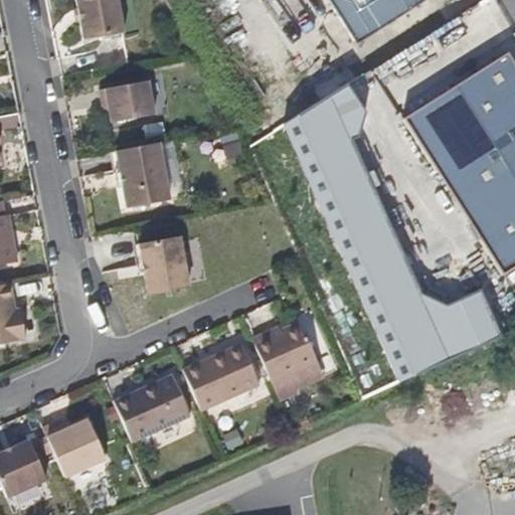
[(124,30),(118,0),(78,0),(80,7),(82,19),(86,37),(124,30)]
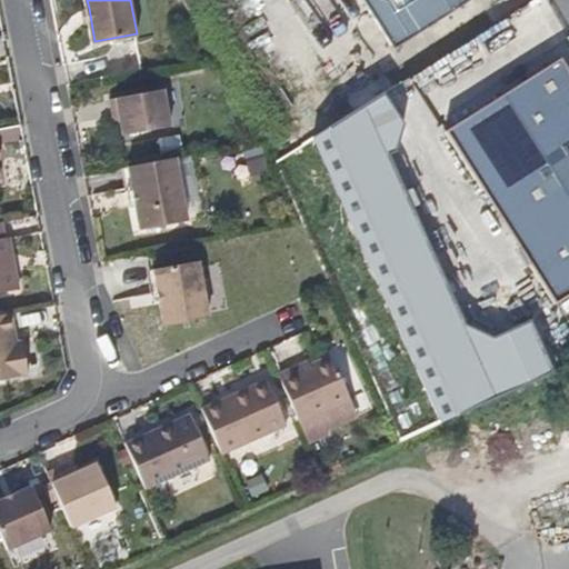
[(470,0),(353,0),(388,53),(470,0)]
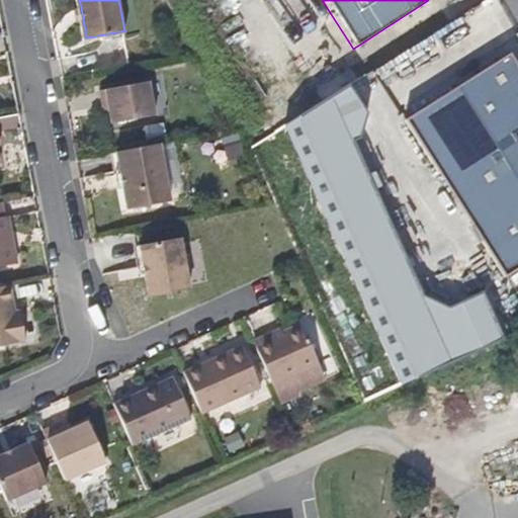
[(433,102),(401,123),(434,177),(438,175),(452,198),(449,200),(450,202),(454,200),(469,225),(466,227),(467,230),(471,228),(481,242),(477,244),(500,280),(517,268),(517,78),(505,58),(469,80),(472,84),(455,95),(452,91),(450,92),(453,96),(436,107),(433,102)]
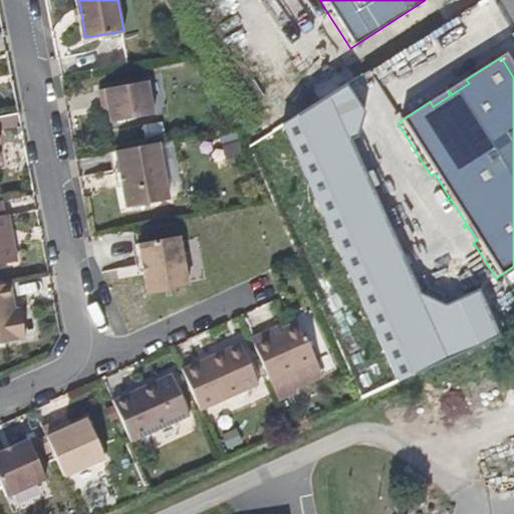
[(170,107),(164,74),(101,87),(103,101),(109,100),(110,106),(113,118),(170,107)]
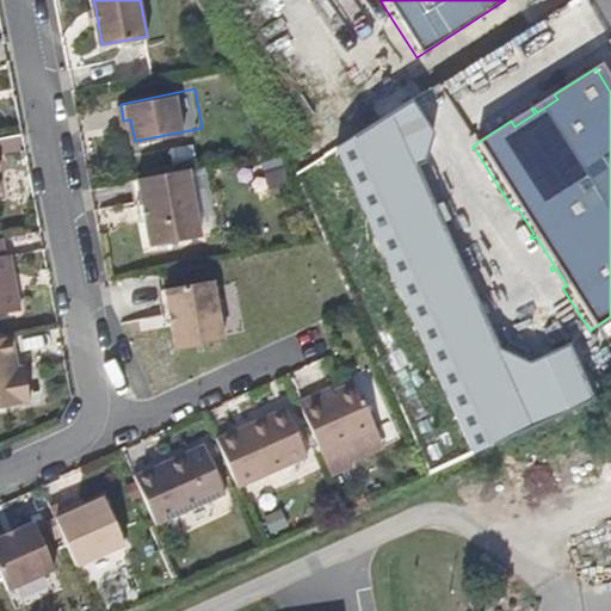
[(537,112),(557,99),(554,94),(534,107),(537,112)]
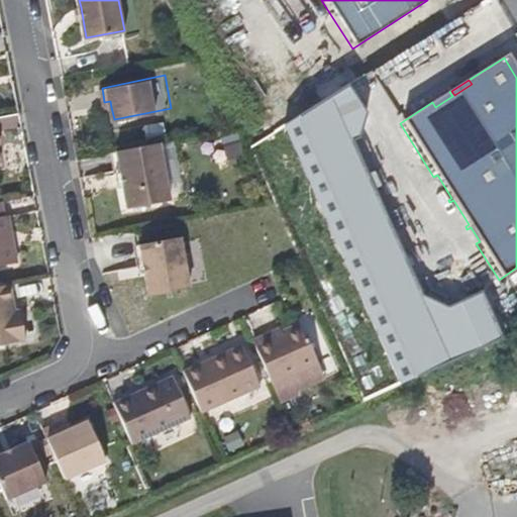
[(435,107),(452,96),(449,92),(432,102),(435,107)]
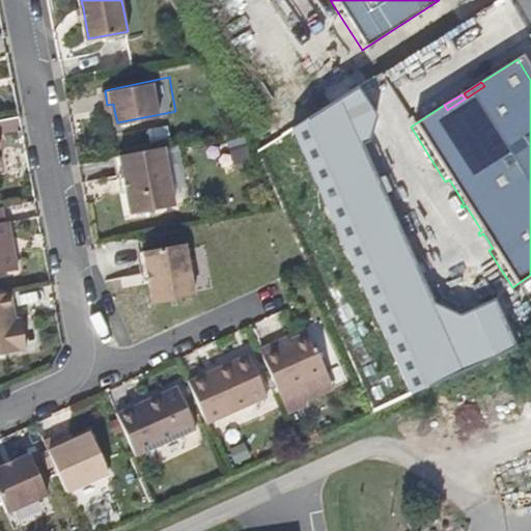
[(193,202),(182,144),(121,155),(126,175),(129,192),(133,214),(193,202)]
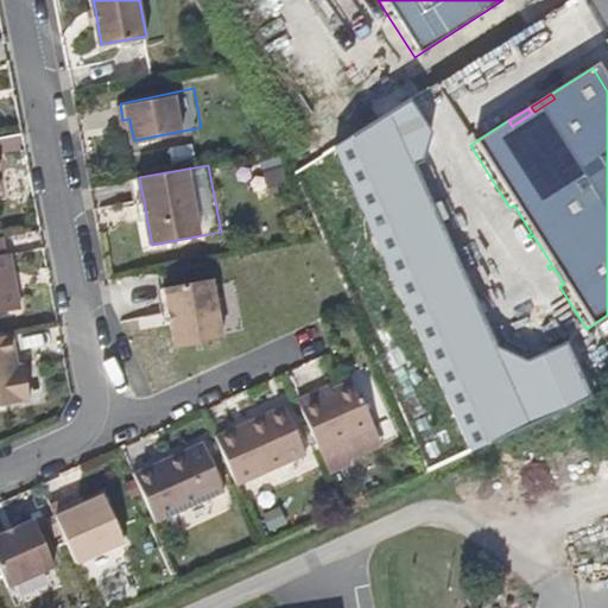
[(147,220),(144,201),(138,202),(141,221),(147,220)]
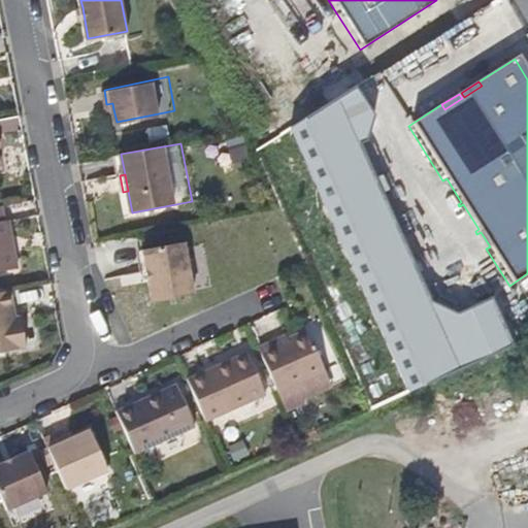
[(461,202),(447,178),(442,180),(458,204),(461,202)]
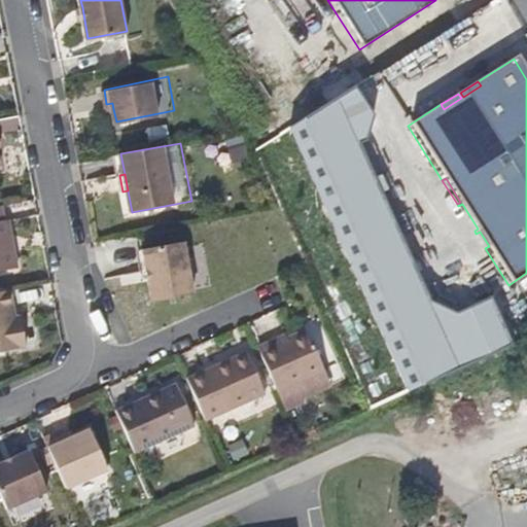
[(478,229),(462,204),(458,206),(475,231),(478,229)]
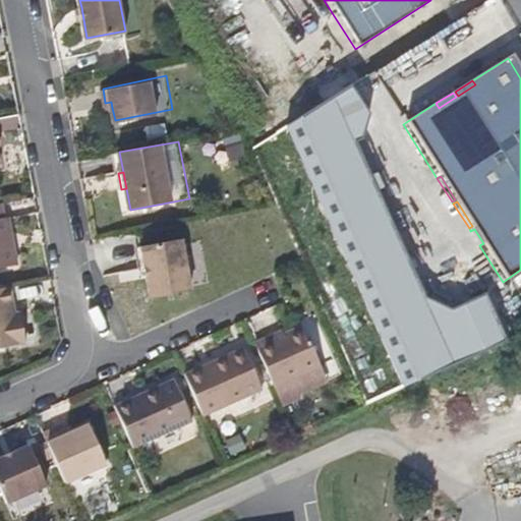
[(0,270),(19,267),(10,219),(6,219),(4,205),(0,205),(0,270)]
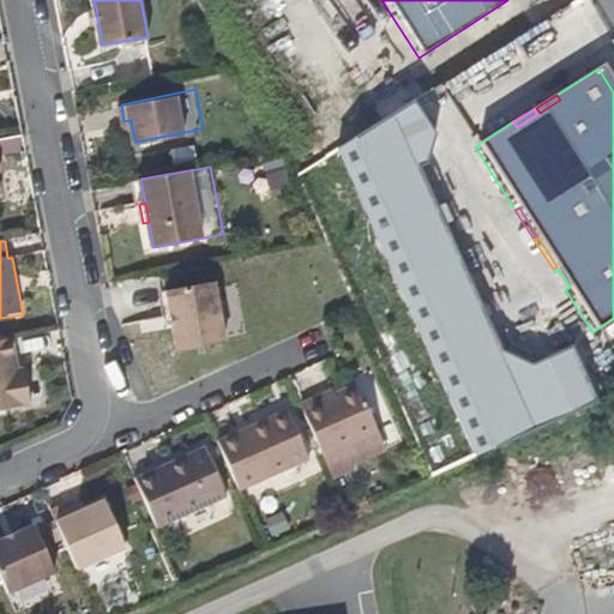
[(570,287),(559,270),(554,272),(565,289),(570,287)]
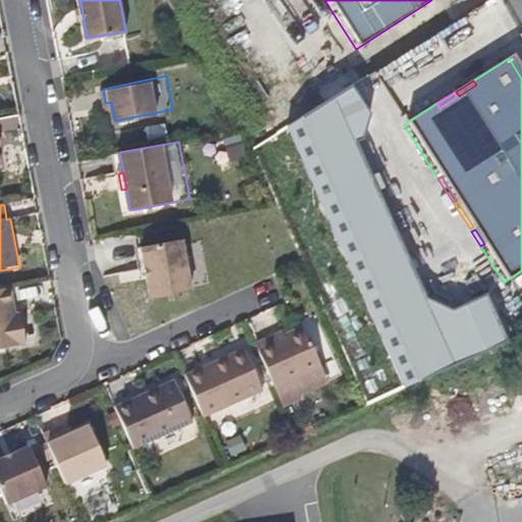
[(194,290),(185,239),(144,247),(154,298),(194,290)]
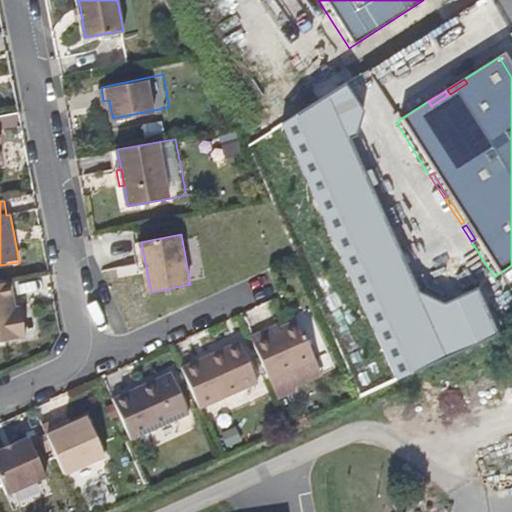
[(16,309),(11,283),(0,285),(0,343),(28,338),(24,317),(18,318),(16,309)]
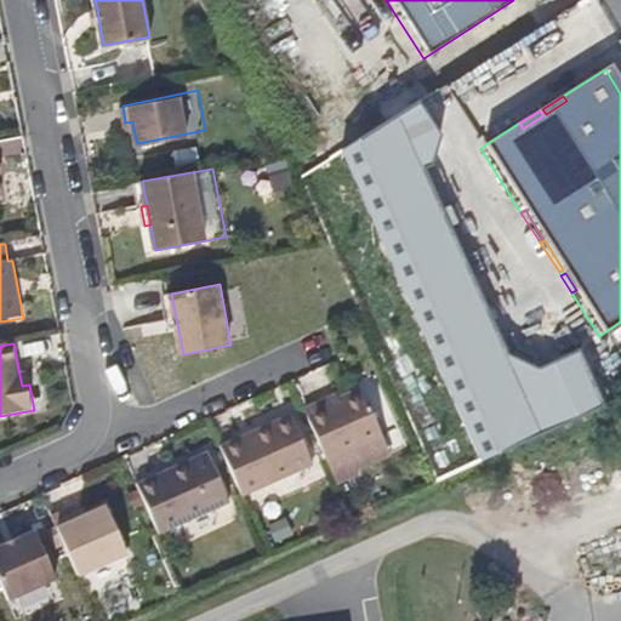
[(596,409),(620,397),(620,370),(619,366),(584,388),(596,409)]
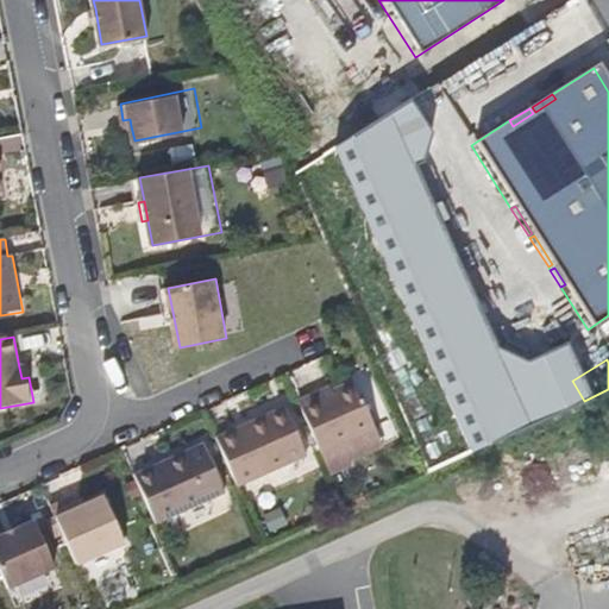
[(381,427),(359,381),(336,390),(322,396),(321,393),(303,400),(327,452),(381,427)]
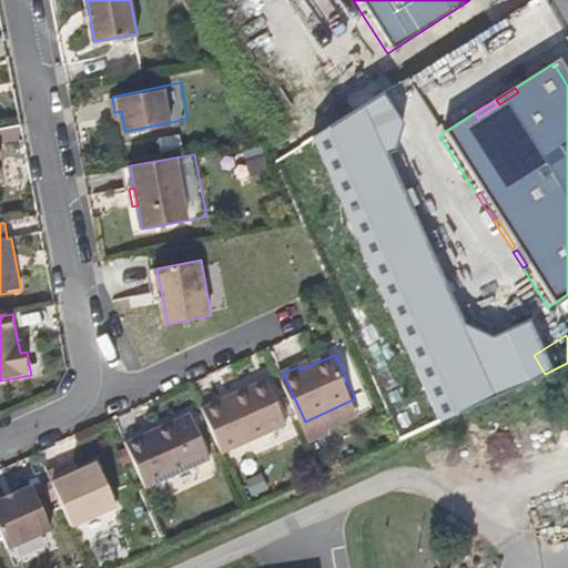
[(313,364),(312,361),(300,366),(301,369),(313,364)]
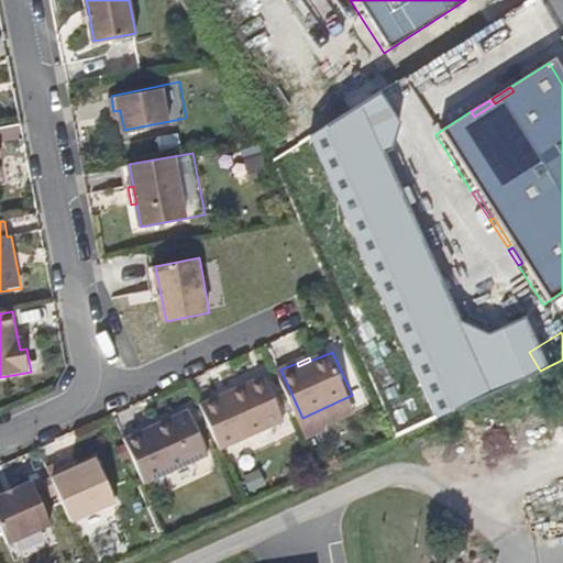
[(272,427),(252,383),(205,405),(224,449),(272,427)]
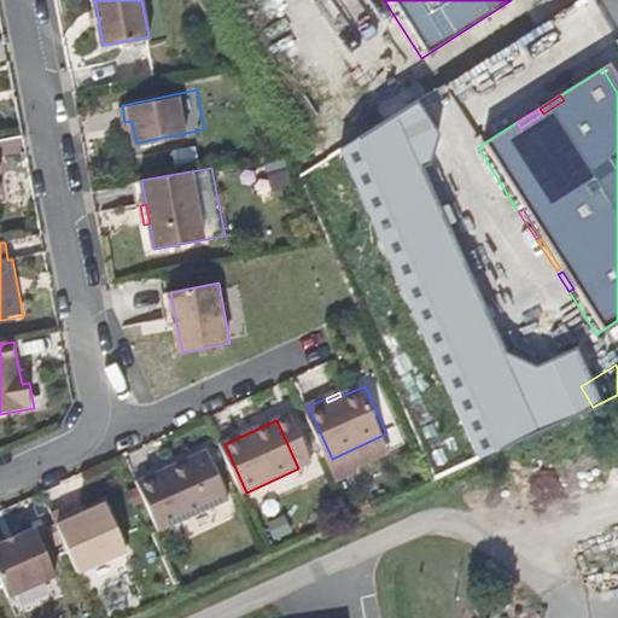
[(479,454),(466,421),(452,426),(464,459),(479,454)]
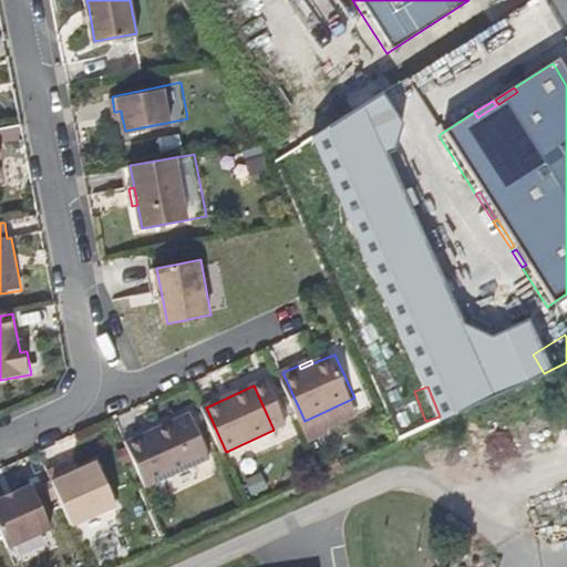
[(206,480),(178,420),(131,442),(151,487),(166,480),(173,494),(206,480)]
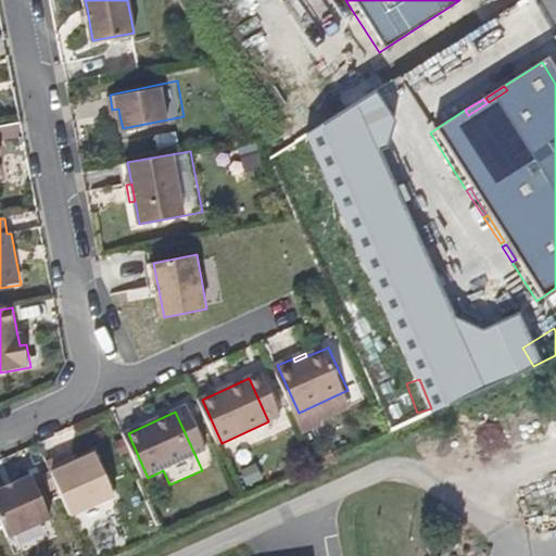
[(133,449),(127,437),(119,441),(125,453),(133,449)]
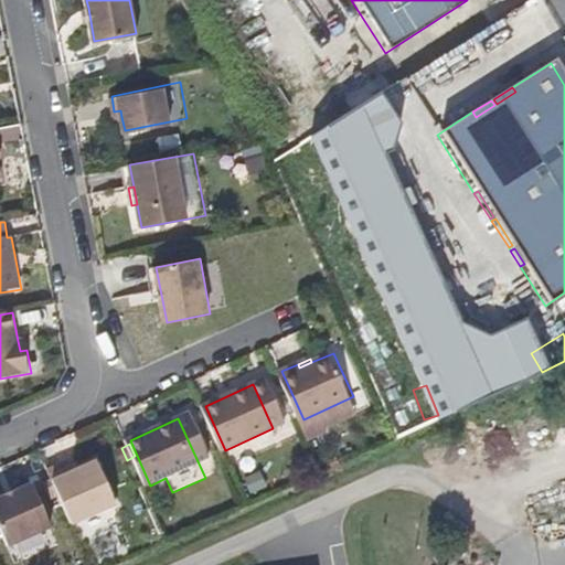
[(121,503),(102,460),(84,468),(77,471),(75,466),(55,475),(77,524),(121,503)]
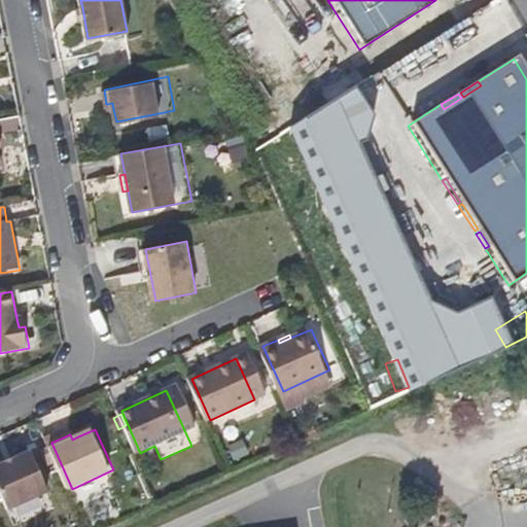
[(51,492),(33,451),(0,466),(0,485),(11,511),(51,492)]
